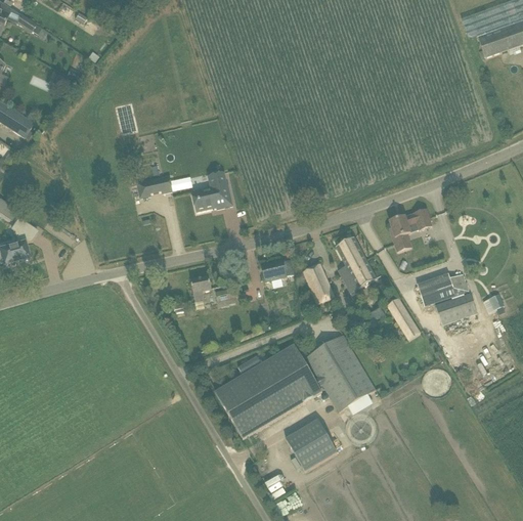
[(36,25),(20,14),(16,22),(31,32),(36,25)]
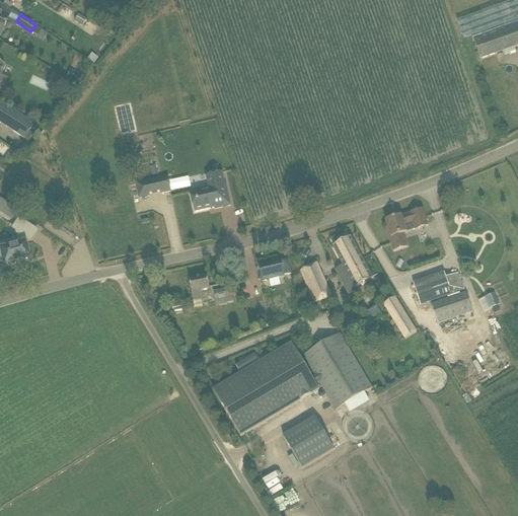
[(517,44),(517,21),(473,39),(476,48),(479,57),(517,44)]
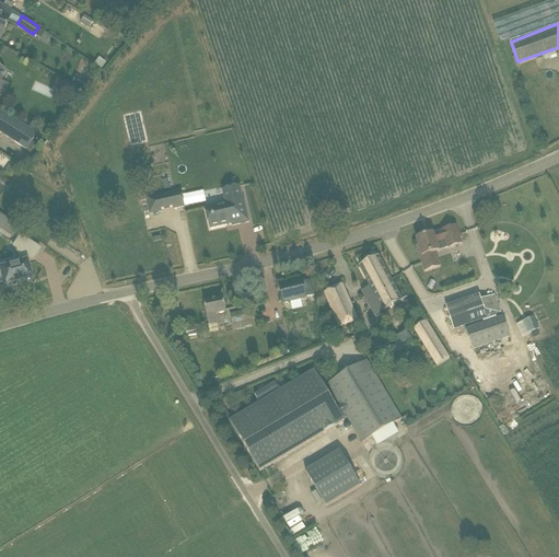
[(0,130),(25,147),(35,130),(0,108),(0,130)]
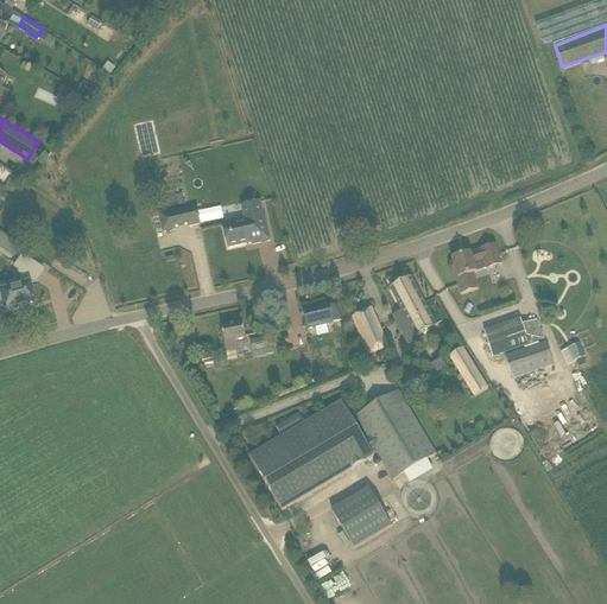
[(259,199),(241,203),(245,217),(222,223),(227,246),(251,240),(251,241),(270,237),(264,214),(263,214),(259,199)]
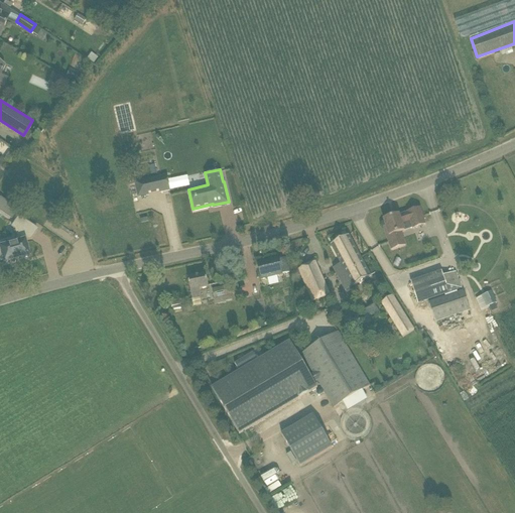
[(157,187),(158,189),(168,187),(168,185),(165,173),(134,180),(137,193),(137,195),(148,191),(147,189),(157,187)]
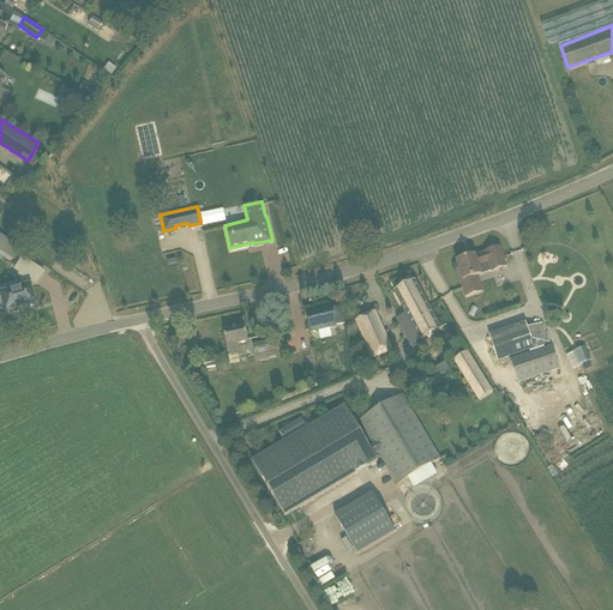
[(0,248),(13,257),(20,246),(0,233),(0,248)]
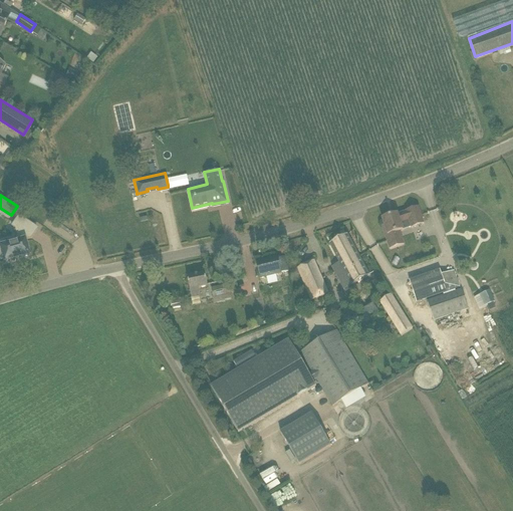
[(403,242),(399,229),(423,221),(417,205),(406,209),(406,210),(397,213),(397,212),(381,217),(383,224),(381,224),(390,246),(403,242)]
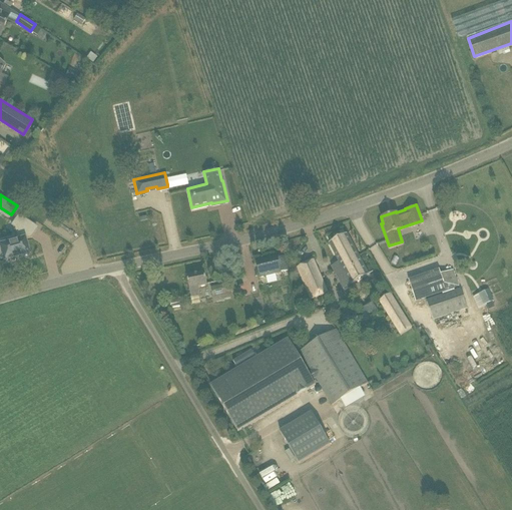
[(3,257),(4,260),(13,258),(13,259),(20,257),(20,256),(29,252),(24,237),(30,236),(37,226),(19,214),(12,223),(15,226),(19,238),(0,244),(0,248),(0,253),(1,257),(3,257)]
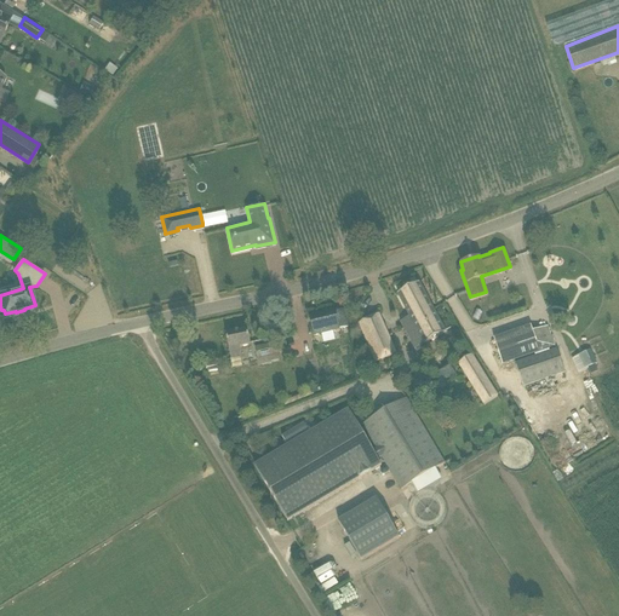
[(418,281),(397,292),(410,315),(400,320),(413,346),(414,346),(416,350),(427,344),(425,340),(445,329),(418,281)]
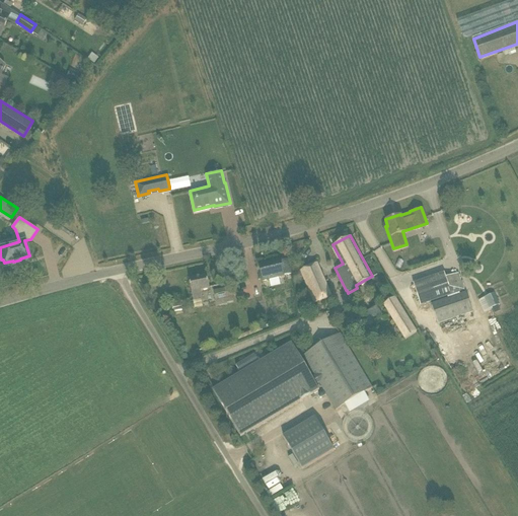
[(257,264),(262,279),(291,272),(287,256),(280,259),(280,258),(257,264)]
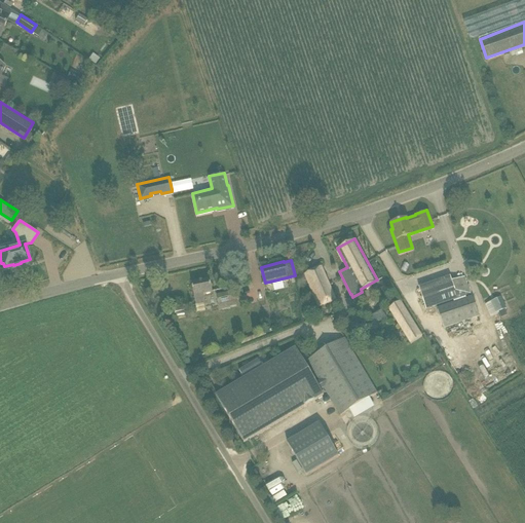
[(304,271),(317,305),(335,299),(321,264),(304,271)]
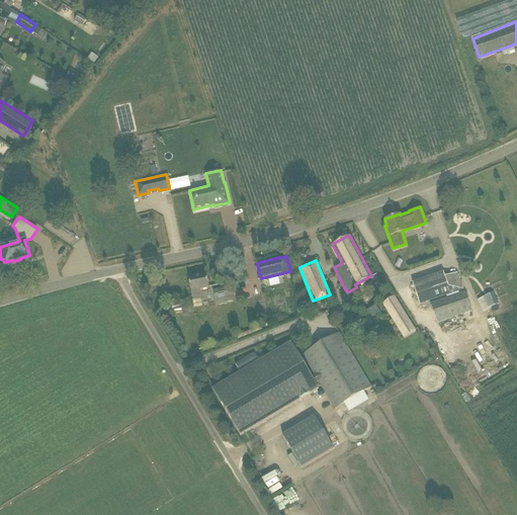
[(441,269),(411,280),(419,303),(462,287),(456,270),(443,275),(441,269)]
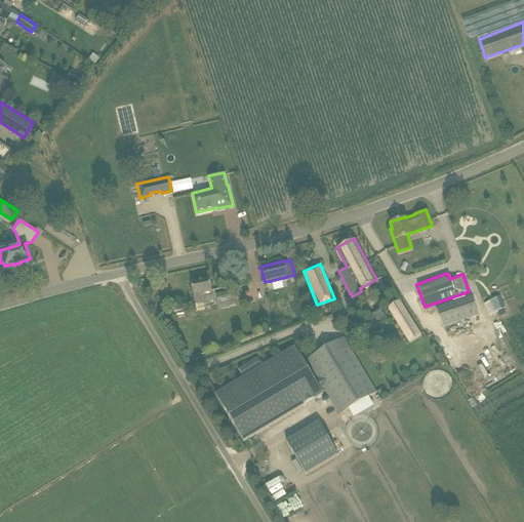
[(212,290),(208,277),(191,281),(195,302),(204,299),(202,292),(212,290)]
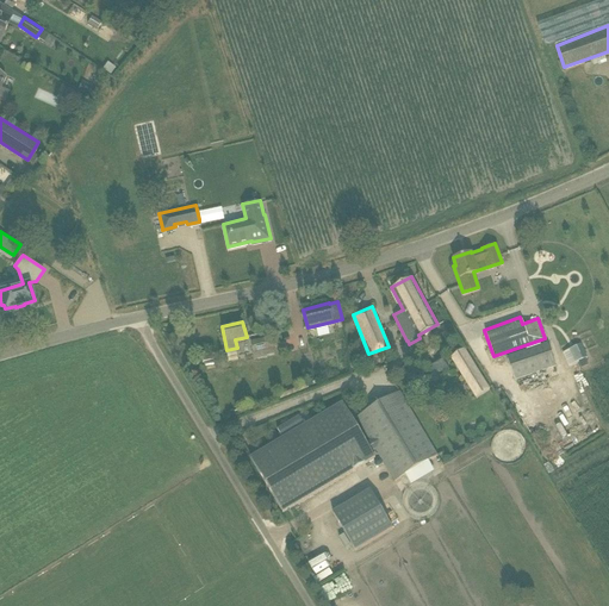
[(255,357),(274,354),(271,336),(250,339),(255,357)]
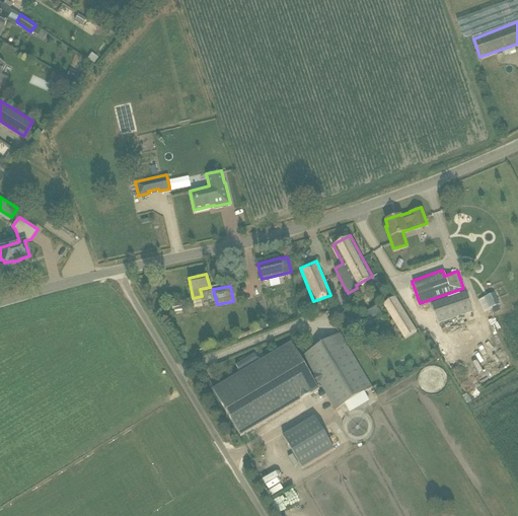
[(472,310),(465,290),(431,301),(438,321),(472,310)]
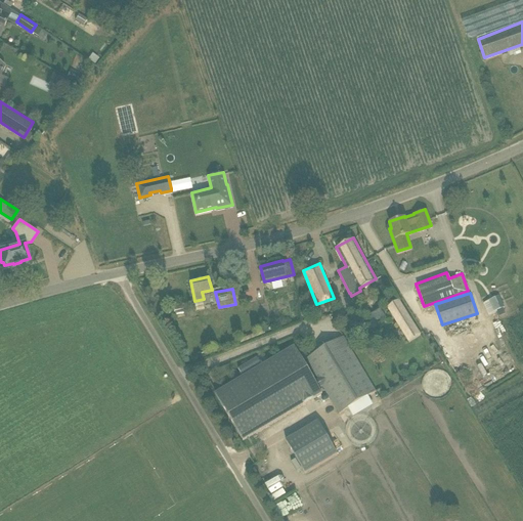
[(487,312),(504,305),(498,294),(482,300),(487,312)]
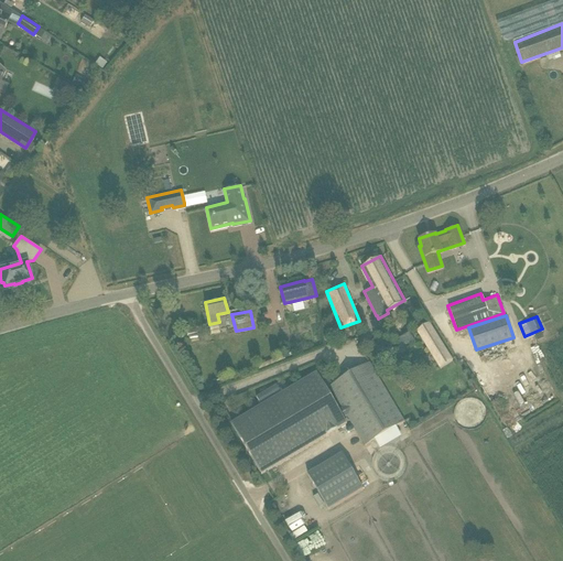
[(437,367),(452,358),(429,320),(414,328),(437,367)]
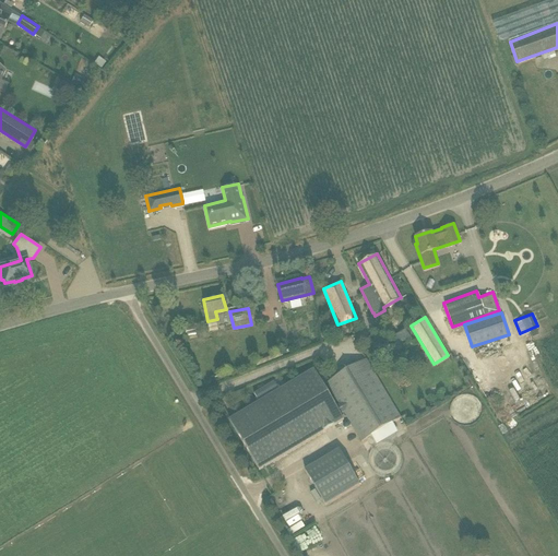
[(337,402),(343,411),(359,439),(399,416),(364,357),(324,380),(337,402)]
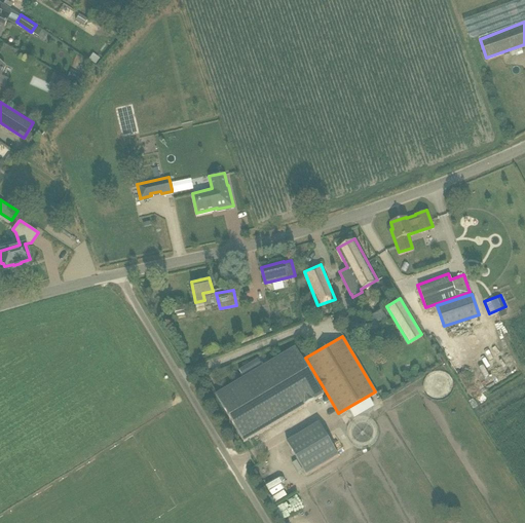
[(321,393),(319,388),(323,386),(317,378),(313,380),(292,345),(214,393),(241,440),(321,393)]
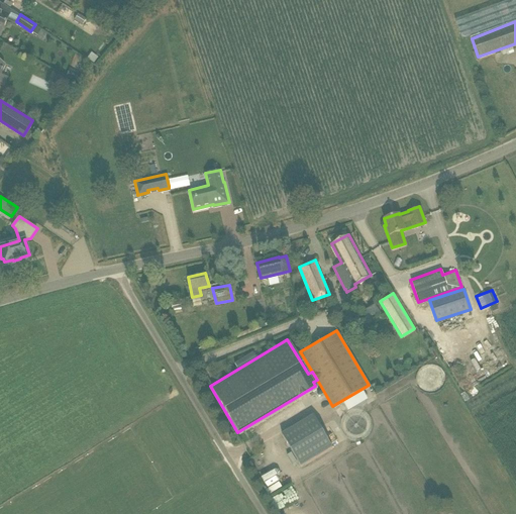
[(332,446),(313,414),(282,433),(301,466),(332,446)]
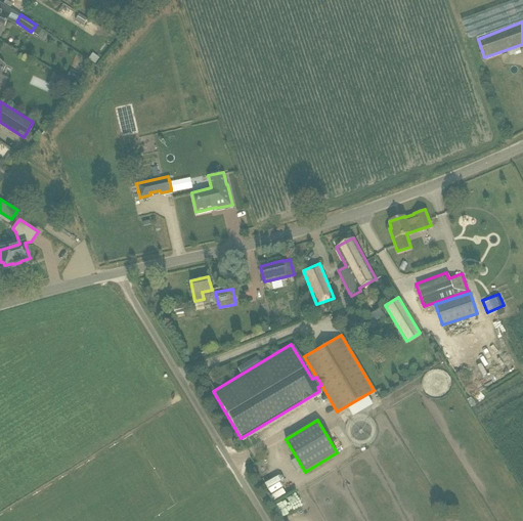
[(285,486),(268,493),(270,498),(287,491),(285,486)]
